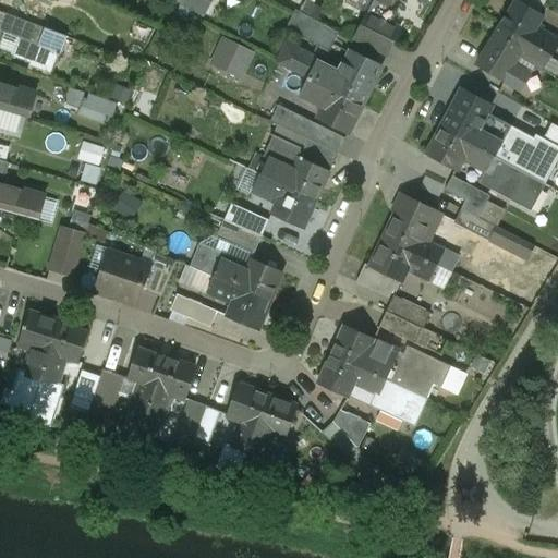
[(371,7),(359,0),(353,0),(347,13),(362,22),(371,7)]
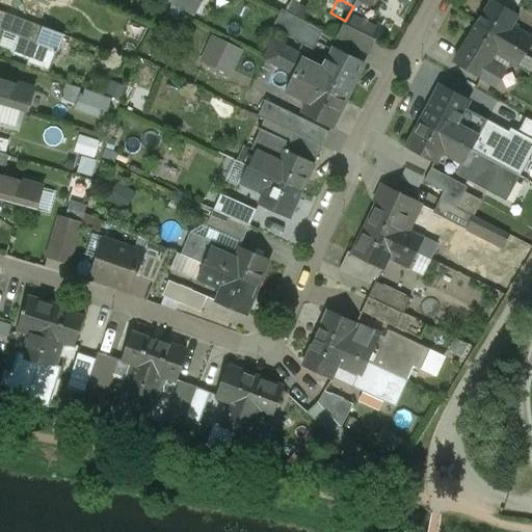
[(356,0),(337,37),(348,43),(353,31),(355,32),(364,18),(369,6),(356,0)]
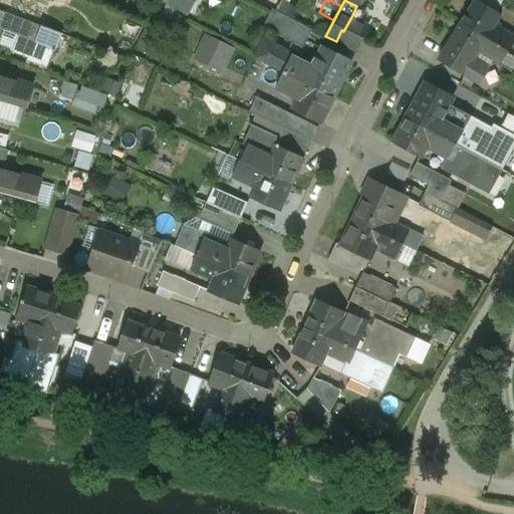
[(491,9),(475,0),(461,23),(487,39),(495,25),(501,15),(491,9)]
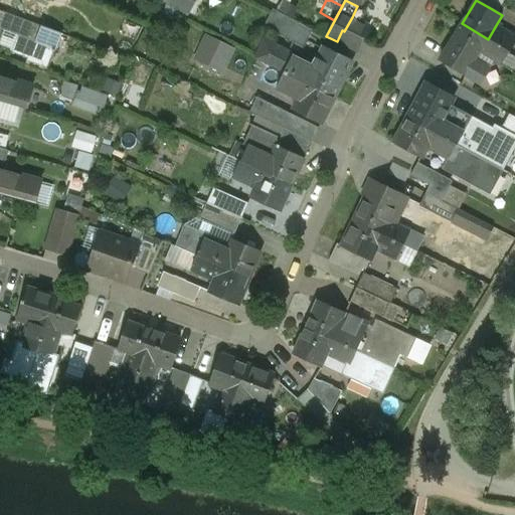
[(498,0),(476,0),(492,9),(498,0)]
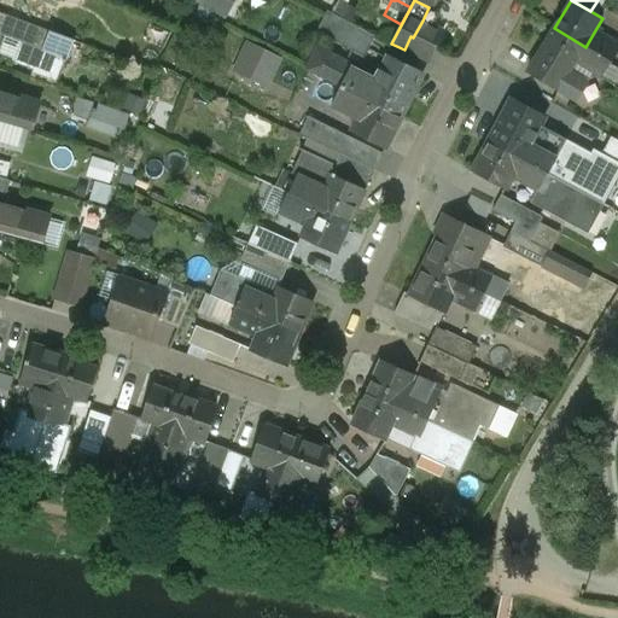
[(375,38),(327,11),(316,31),(365,58),(375,38)]
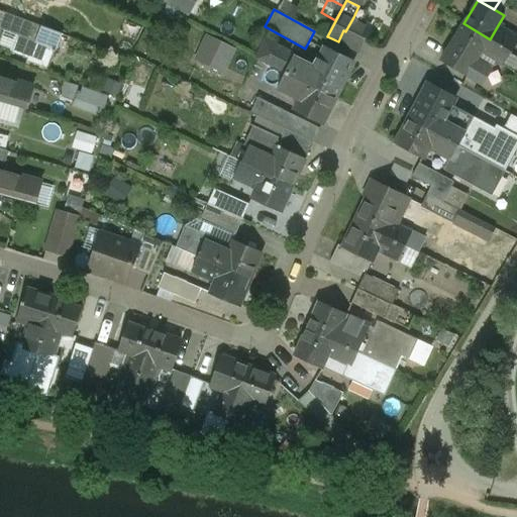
[(42,27),(0,10),(0,28),(18,36),(12,53),(28,60),(30,60),(42,27)]
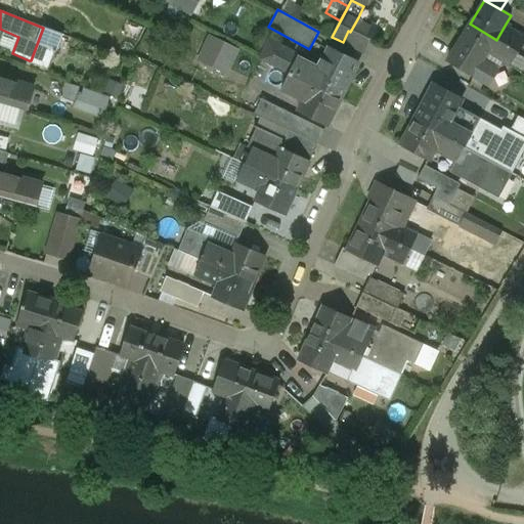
[(377,27),(358,17),(350,32),(368,42),(377,27)]
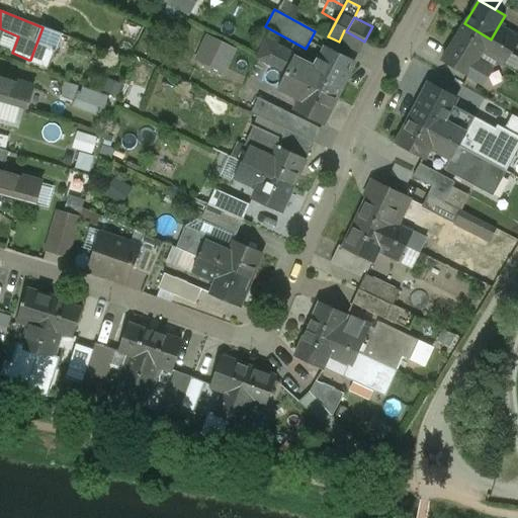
[(491,39),(464,23),(442,60),(483,84),(491,71),(477,62),(482,54),(491,39)]
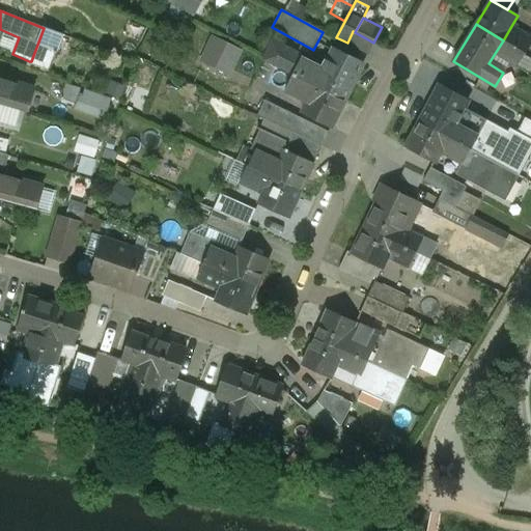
[(530,43),(530,37),(511,26),(503,40),(525,54),(530,43)]
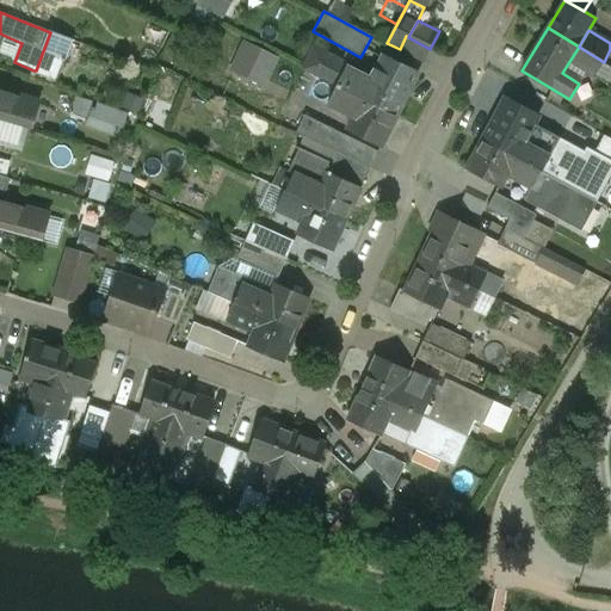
[(73,41),(50,32),(36,71),(34,71),(32,72),(55,81),(63,62),(65,62),(66,61),(73,41)]
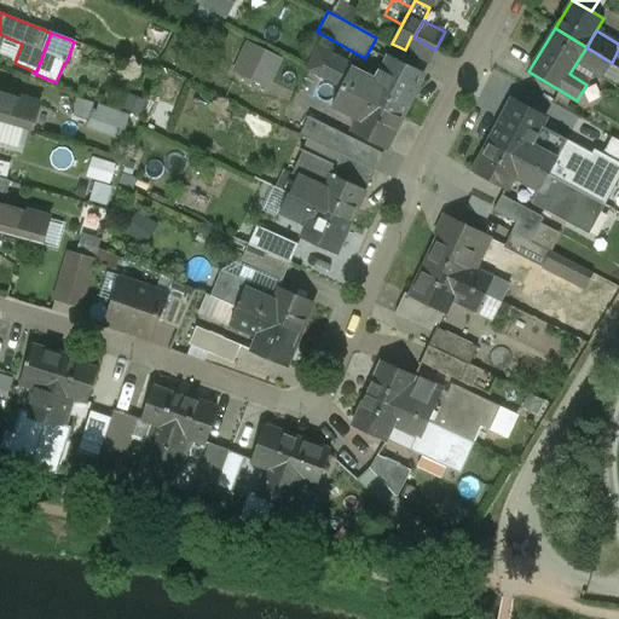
[(414,38),(411,36),(405,50),(429,62),(435,50),(414,38)]
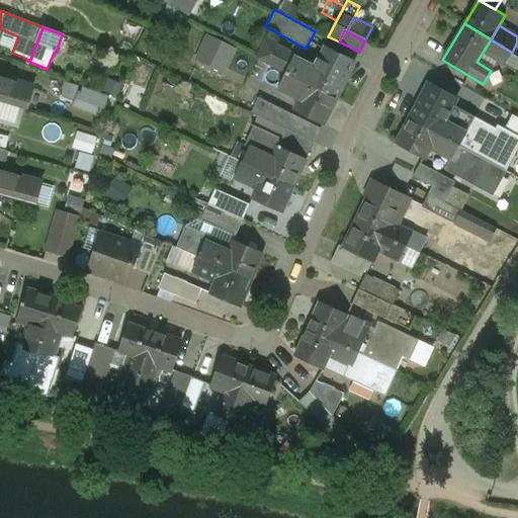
[(234,50),(208,37),(199,56),(222,66),(225,59),(229,61),(234,50)]
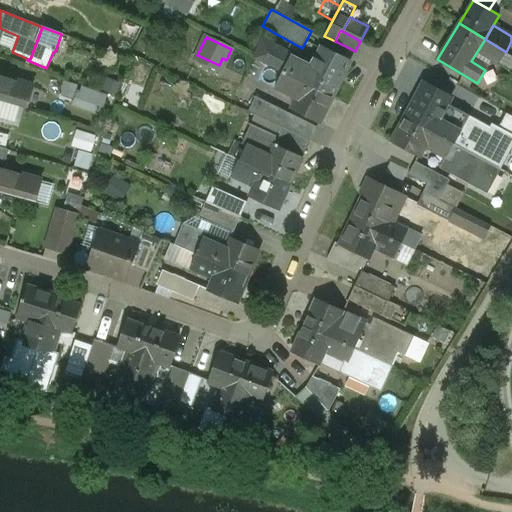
[(506,52),(485,39),(476,53),(497,66),(506,52)]
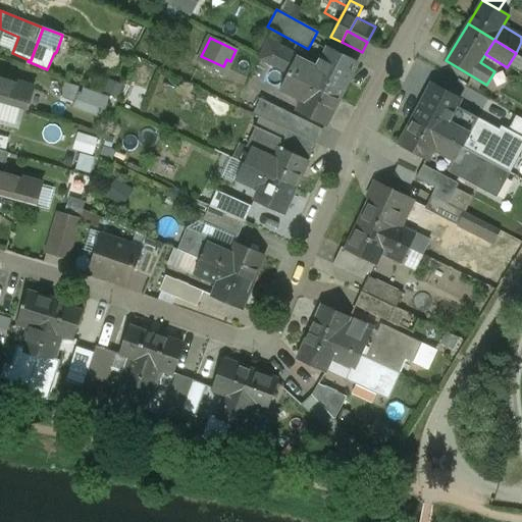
[(357,63),(328,49),(317,71),(310,86),(338,100),(357,63)]
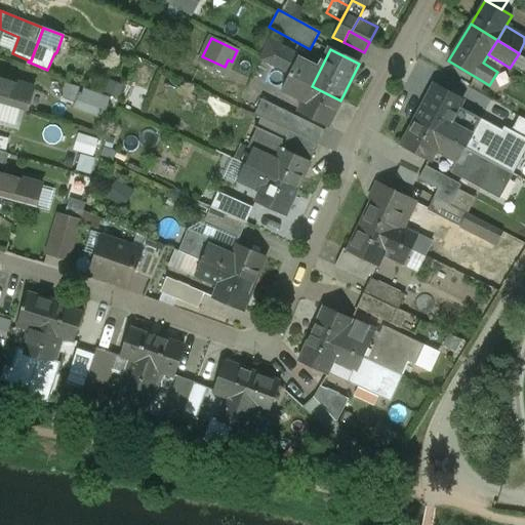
[(319,72),(296,61),(289,75),(312,86),(319,72)]
